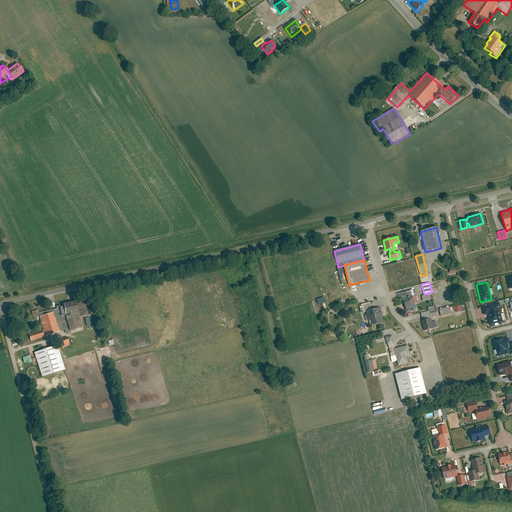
[(412,290),(401,292),(403,299),(414,296),(412,290)]
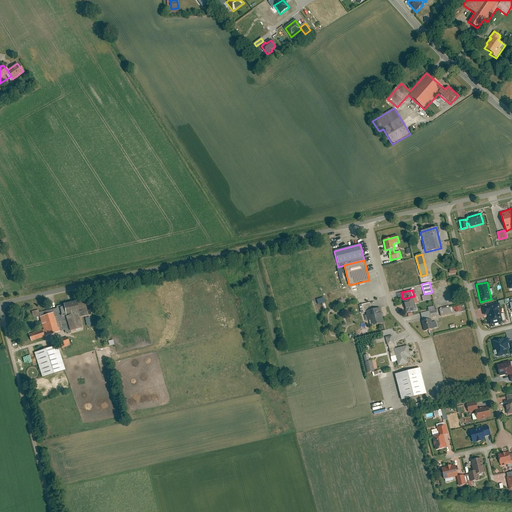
[(414,296),(403,299),(407,313),(417,311),(416,304),(418,303),(416,295),(414,296)]
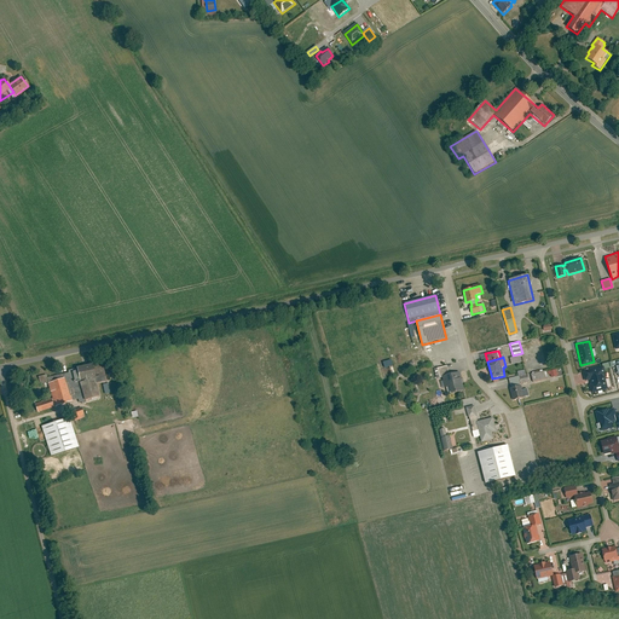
[(602,365),(603,366),(584,371),(586,381),(589,380),(593,393),(607,389),(605,376),(606,375),(605,369),(613,366),(612,363),(602,365)]
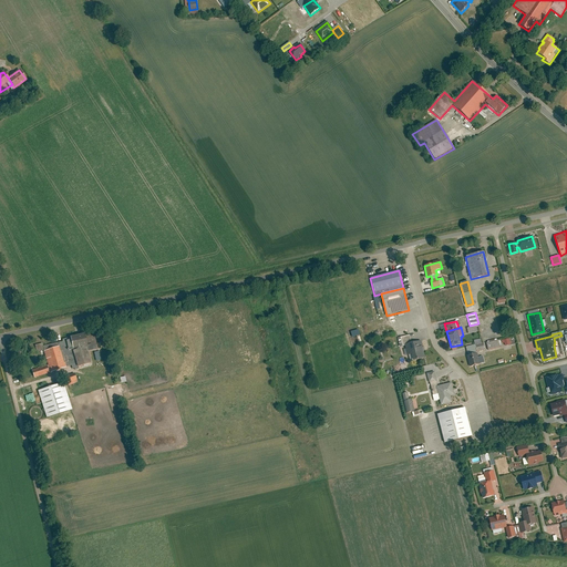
[(71,349),(74,348),(75,350),(71,351),(76,367),(90,362),(84,347),(80,348),(80,347),(85,346),(83,334),(69,337),(71,349)]
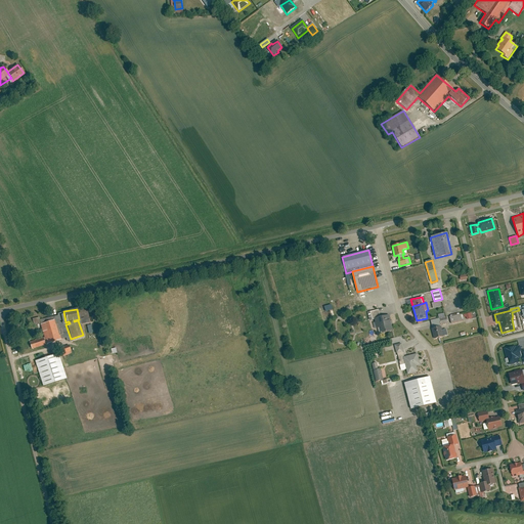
[(369,320),(375,319),(379,335),(394,331),(390,315),(380,317),(379,310),(367,312),(369,320)]
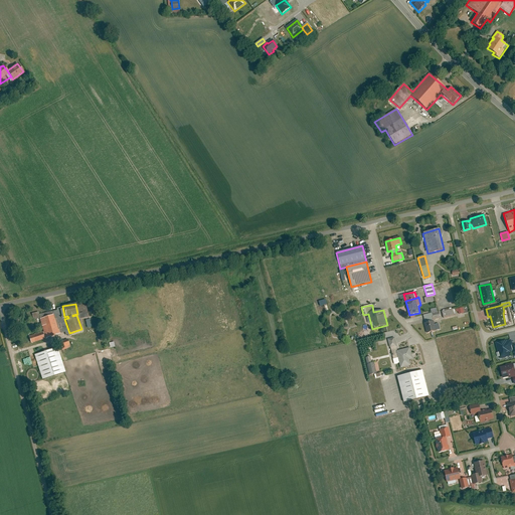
[(454,309),(443,311),(444,318),(455,315),(454,309)]
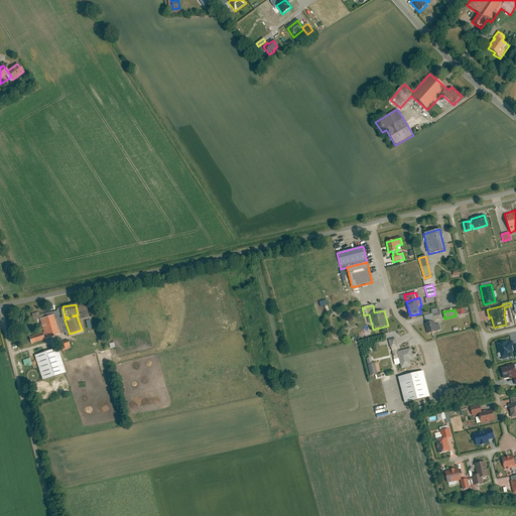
[(53,315),(39,319),(46,339),(59,335),(53,315)]
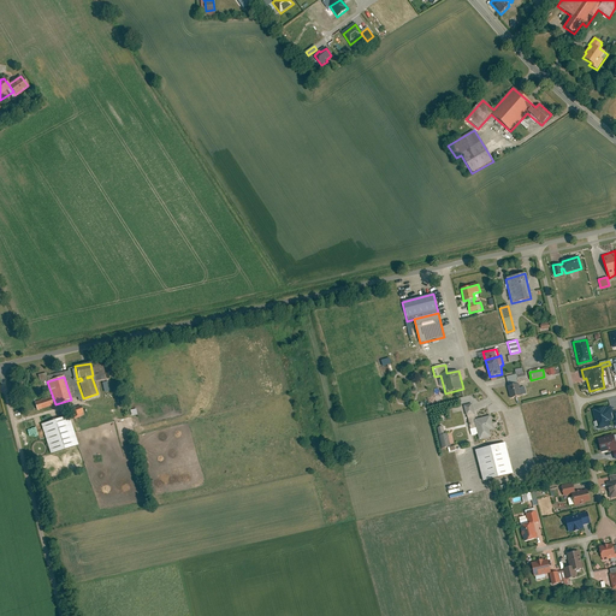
[(519,384),(508,386),(510,398),(521,396),(519,384)]
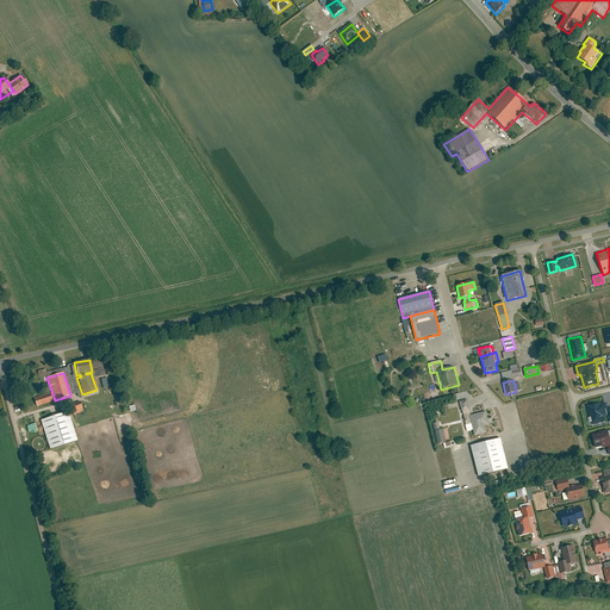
[(35,399),(37,406),(51,402),(49,394),(35,399)]
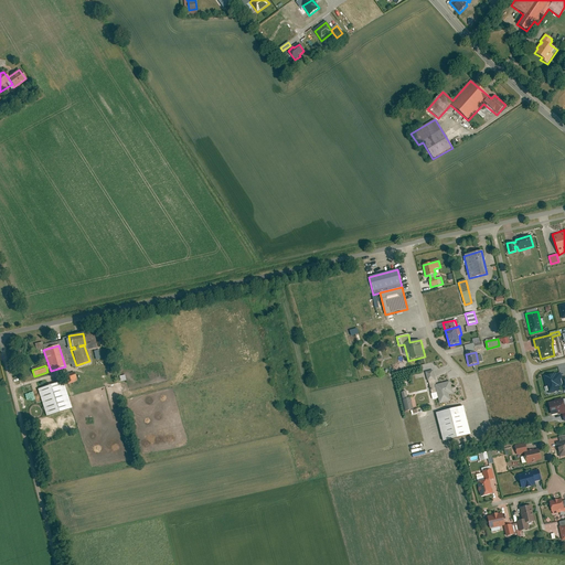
[(435,377),(433,371),(425,373),(427,380),(435,377)]
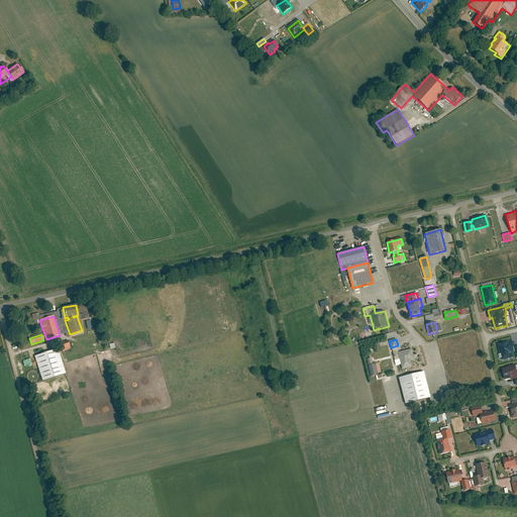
[(71,347),(68,340),(60,343),(62,350),(71,347)]
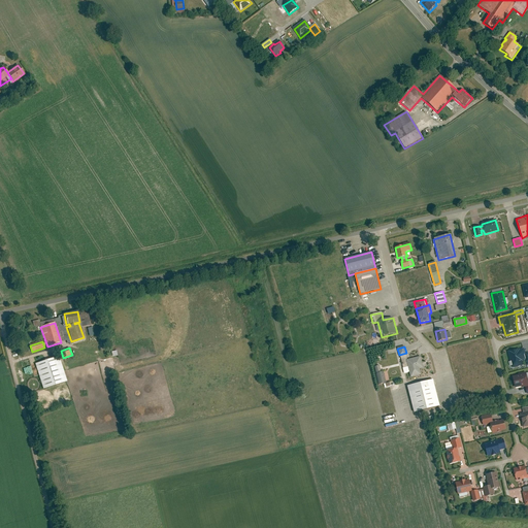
[(514,365),(514,368),(525,365),(524,361),(526,360),(527,366),(527,365),(527,353),(525,354),(524,349),(521,349),(520,348),(509,351),(512,361),(509,361),(512,366),(514,365)]
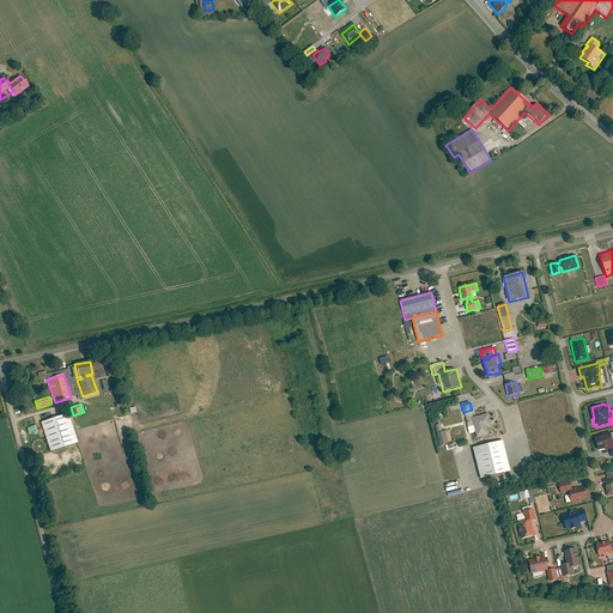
[(70,413),(42,422),(52,451),(79,442),(70,413)]
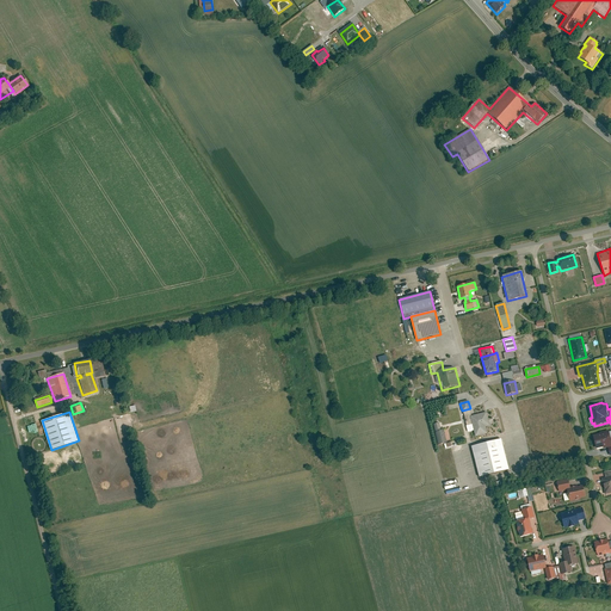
[(488,412),(471,417),(477,437),(489,433),(487,427),(492,426),(488,412)]
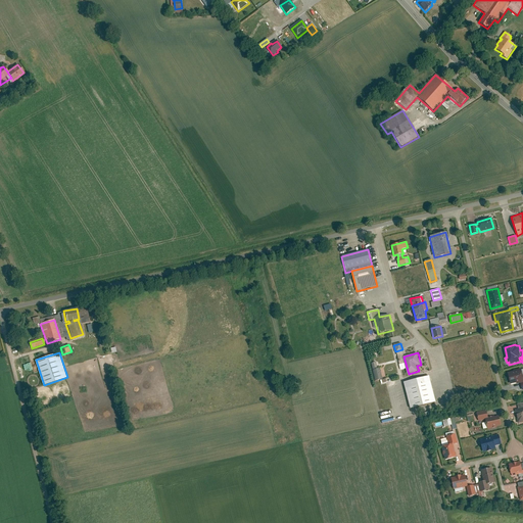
[(377,362),(373,364),(377,381),(384,379),(381,368),(379,369),(377,362)]
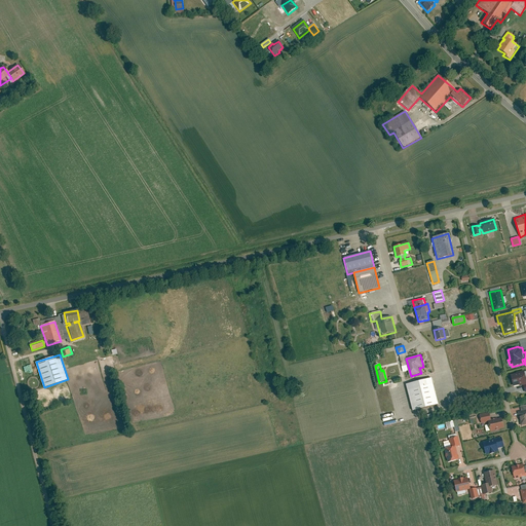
[(525,371),(512,375),(515,386),(521,385),(521,386),(525,385),(525,390),(525,371)]
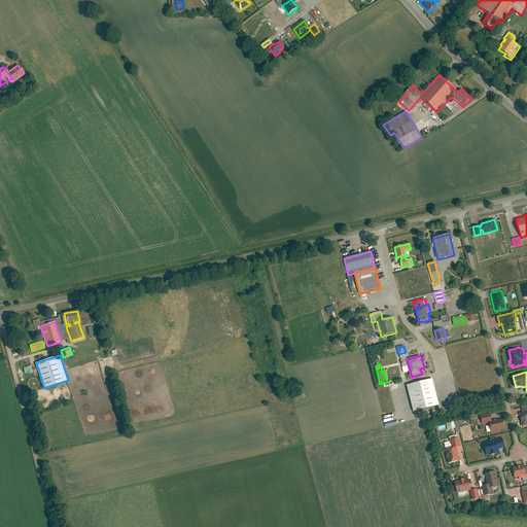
[(441,405),(433,379),(409,385),(416,412),(441,405)]
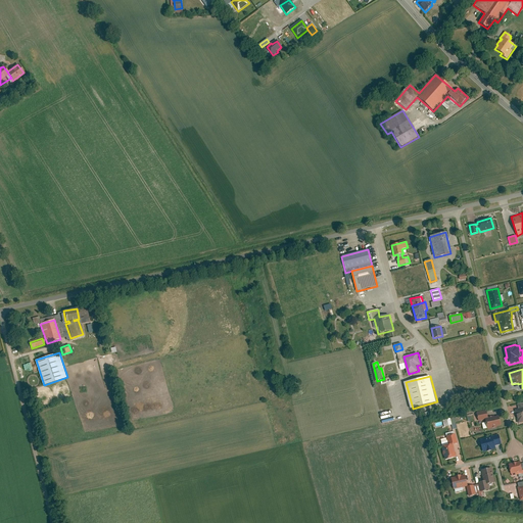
[(503,425),(500,415),(489,417),(488,411),(478,413),(480,421),(487,420),(487,422),(483,423),(484,429),(489,428),(489,429),(496,427),(496,426),(503,425)]
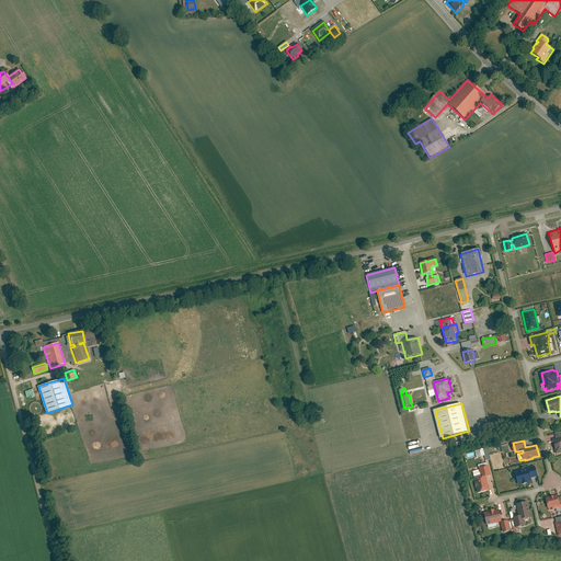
[(474,474),(476,479),(474,479),(479,493),(491,490),(487,477),(492,476),(489,462),(479,465),(481,472),(474,474)]
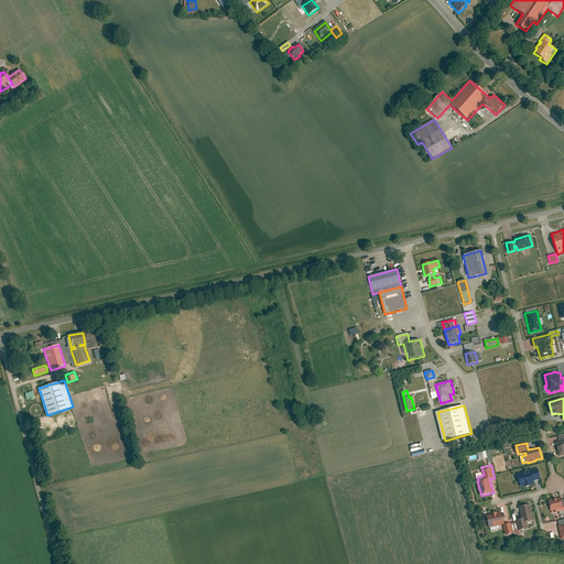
[(540,469),(533,472),(532,469),(518,474),(522,488),(537,484),(535,481),(542,479),(540,469)]
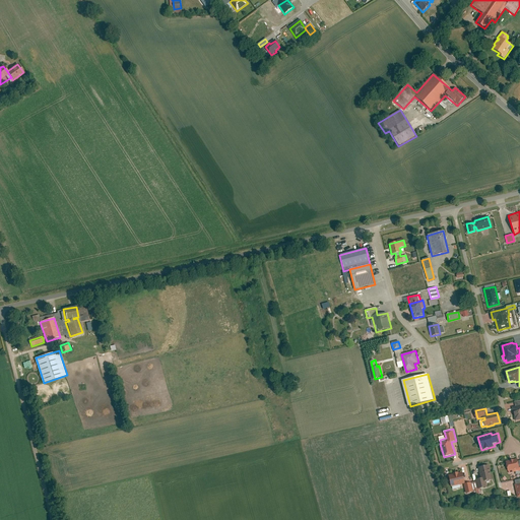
[(507,462),(509,471),(519,468),(519,460),(519,461),(518,459),(507,462)]
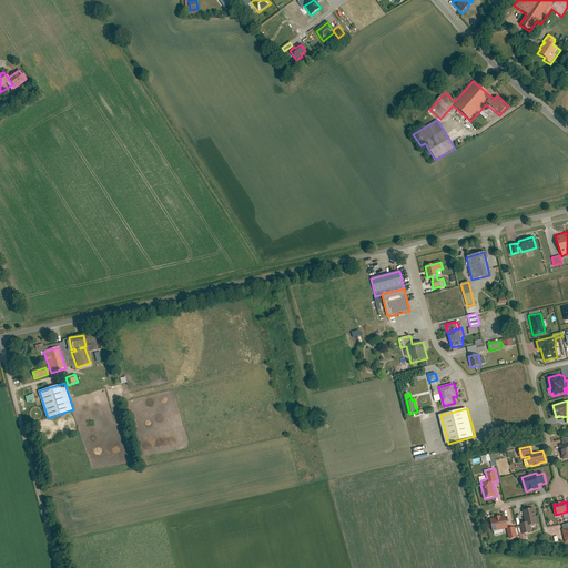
[(533,531),(531,526),(539,524),(536,508),(524,511),(527,523),(521,524),(524,534),(533,531)]
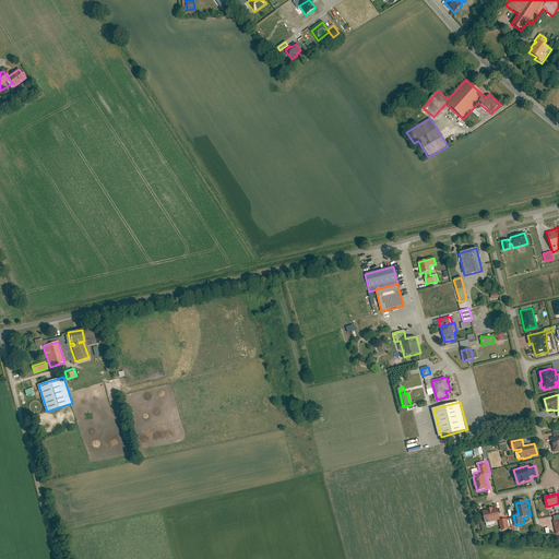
[(498,508),(484,511),(486,523),(501,520),(498,508)]
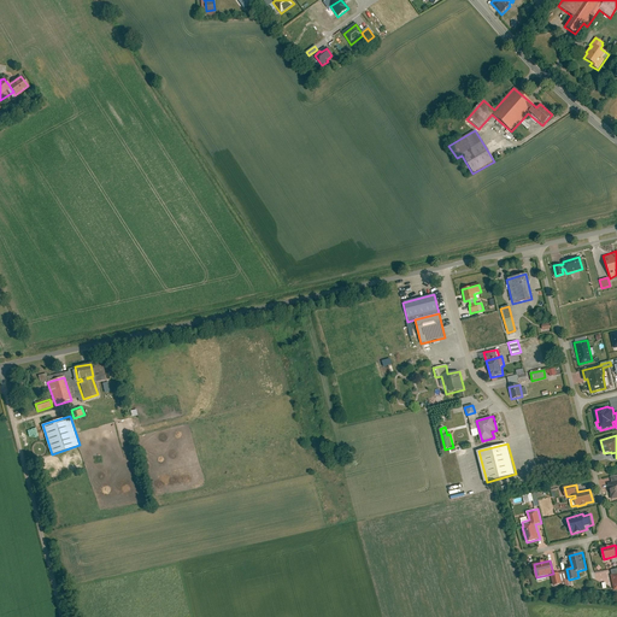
[(560,573),(552,575),(554,586),(563,583),(563,582),(569,581),(566,571),(560,573)]
